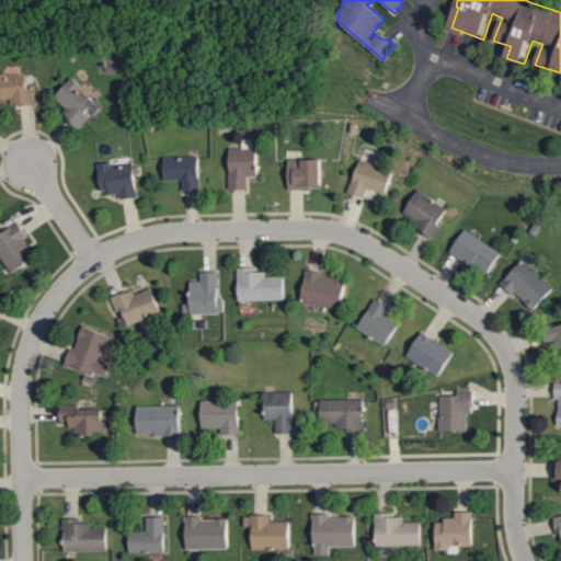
[(35,105),(35,89),(27,90),(27,75),(0,75),(0,101),(14,101),(14,106),(35,105)]
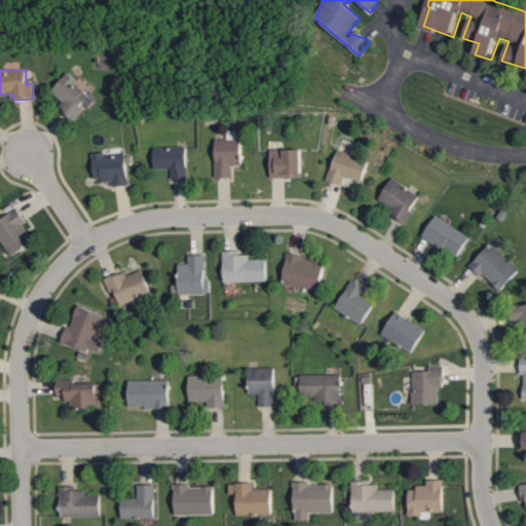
[(77,122),(94,99),(75,85),(78,80),(68,73),(52,94),(66,103),(61,110),(77,122)]
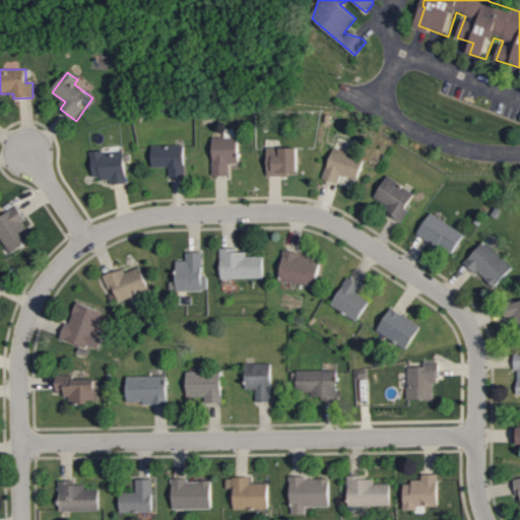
[(240,136),(213,137),(214,176),(230,176),(230,164),(241,164),(240,136)]
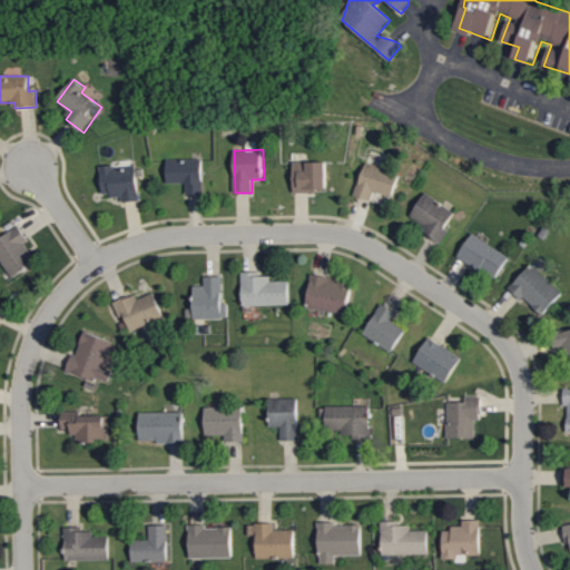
[(168,184),(187,184),(187,196),(205,195),(204,159),(167,160),(168,184)]
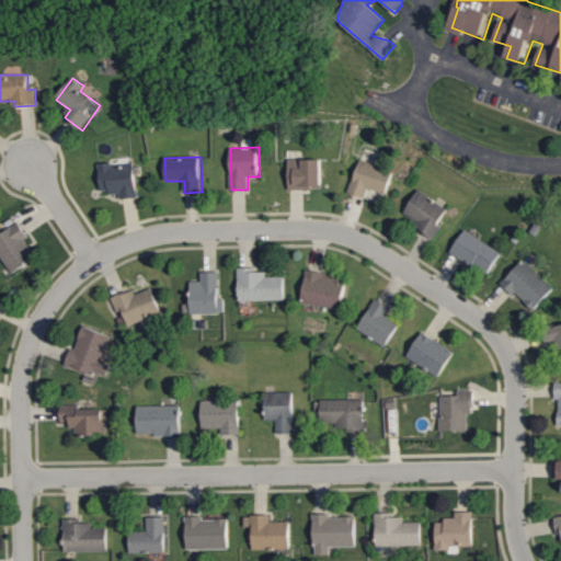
[(289,190),(323,189),(323,159),(288,160),(289,190)]
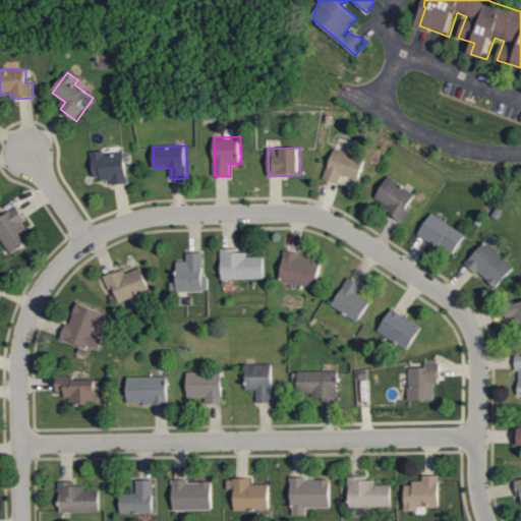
[(327,180),(340,183),(341,175),(361,179),(365,158),(333,151),(327,180)]
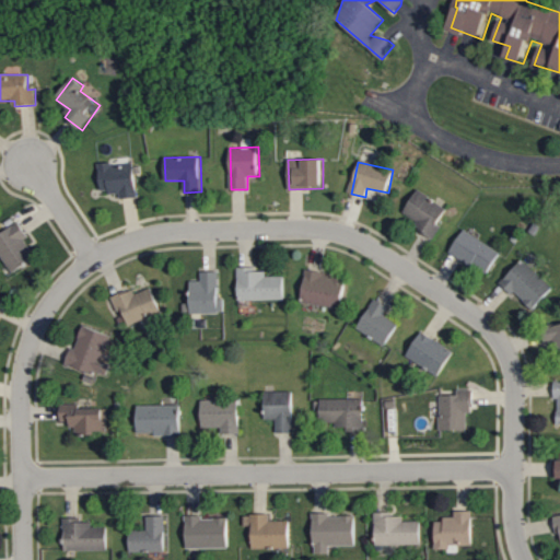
[(137,198),(136,163),(100,164),(101,194),(120,193),(120,199),(137,198)]
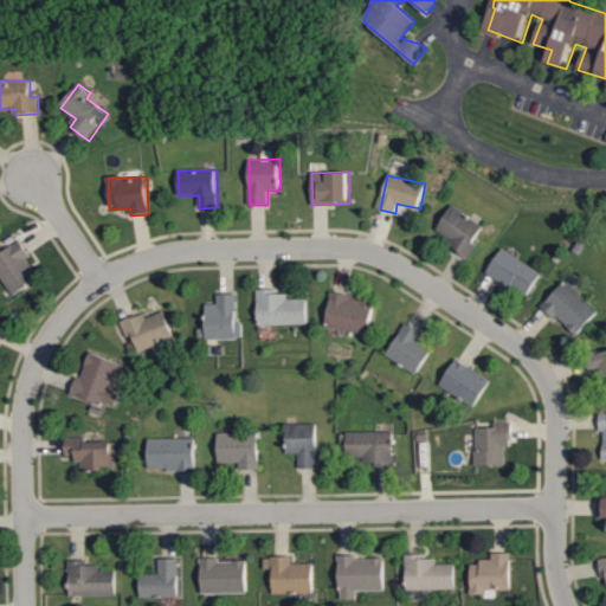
[(455,242),(451,249),(469,258),(487,226),(451,206),(437,232),(455,242)]
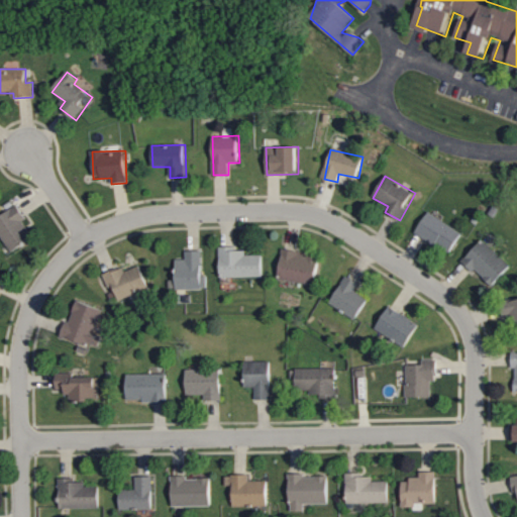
[(0,234),(11,253),(34,239),(23,222),(26,220),(18,206),(0,216),(0,234)]
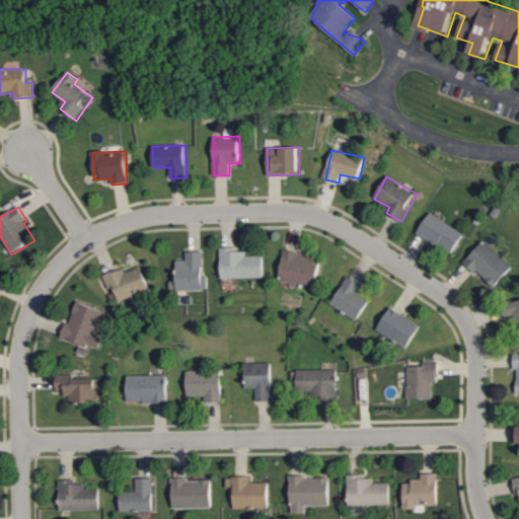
[(465,234),(430,213),(418,234),(453,255),(465,234)]
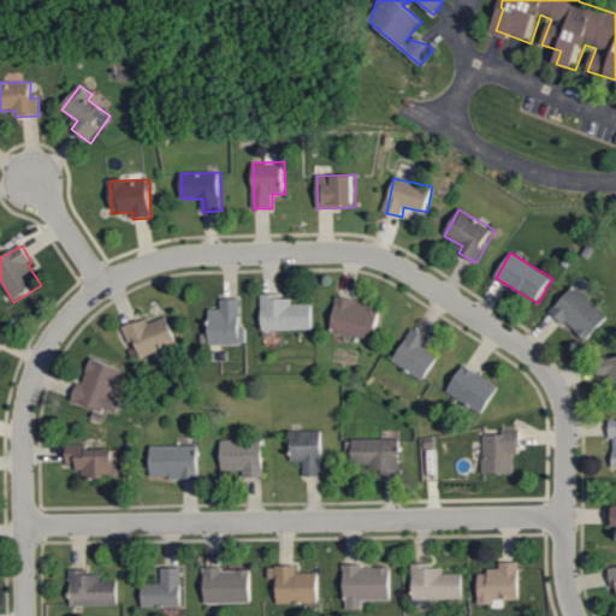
[(586,343),(610,318),(575,285),(552,311),(586,343)]
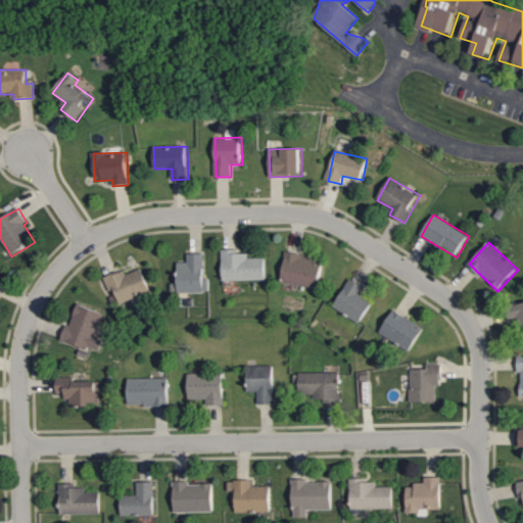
[(224,281),(267,280),(266,258),(248,258),(248,254),(239,254),(239,250),(223,250),(224,281)]
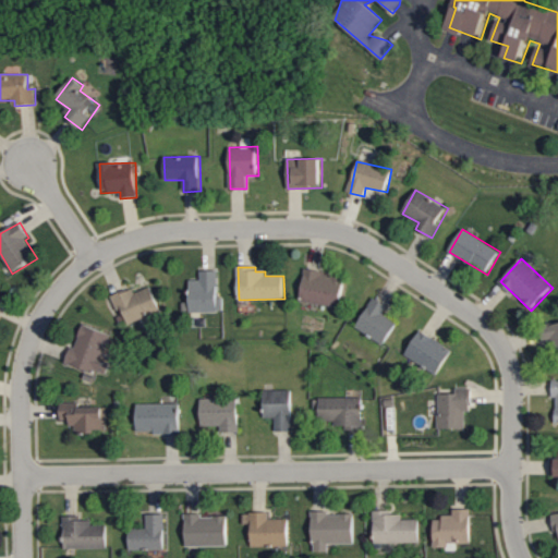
[(322,274),(322,273),(307,268),(300,299),(339,310),(347,280),(322,274)]
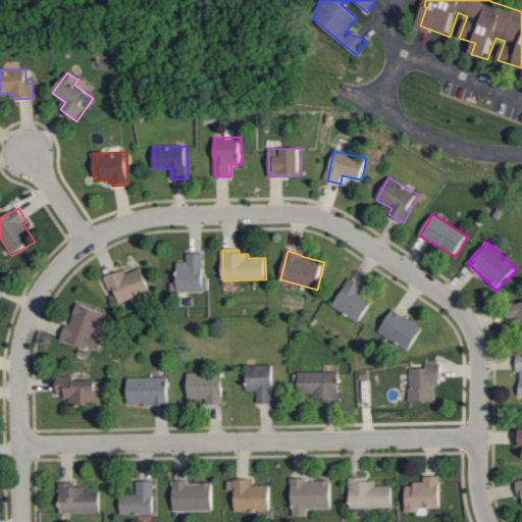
[(178,293),(210,292),(210,279),(205,279),(204,254),(188,254),(188,262),(178,262),(178,293)]
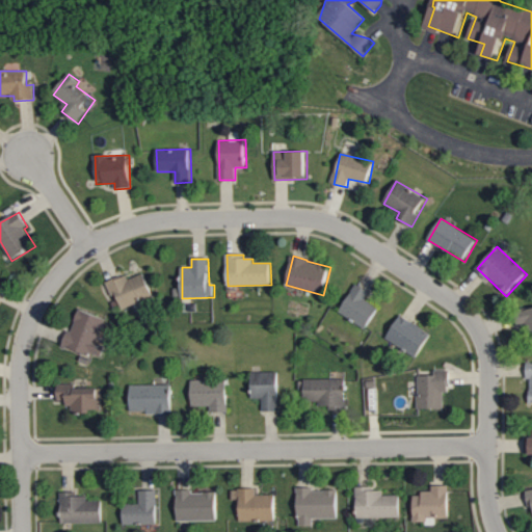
[(106,283),(112,297),(117,295),(123,310),(154,297),(144,273),(128,280),(127,275),(106,283)]
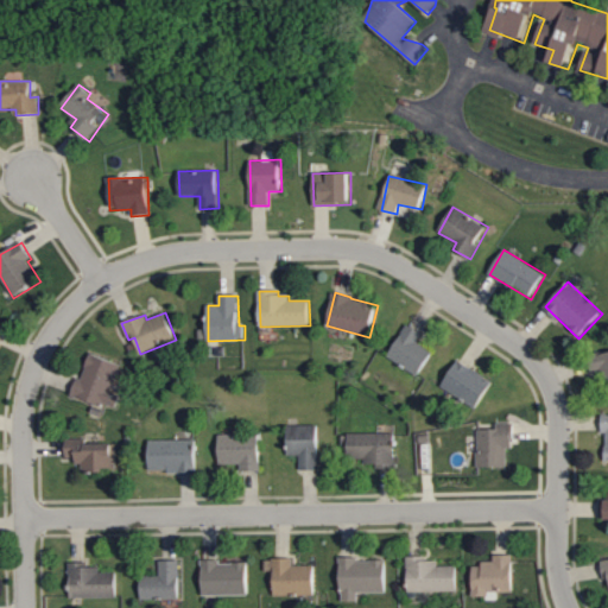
[(422,375),(434,352),(418,344),(423,333),(405,325),(390,361),(422,375)]
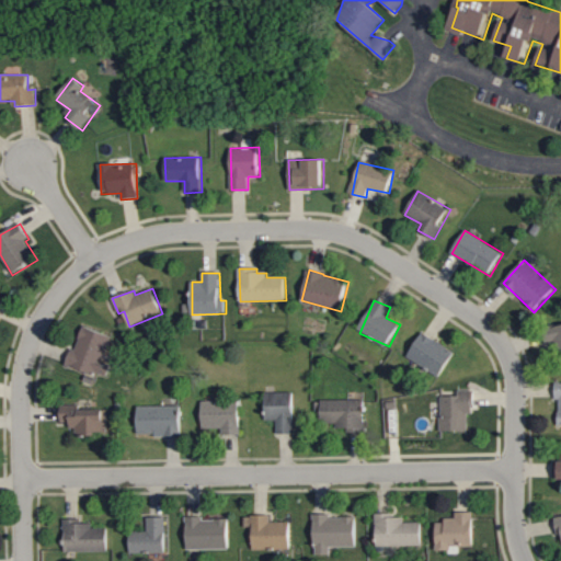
[(112,338),(83,327),(68,365),(106,379),(112,366),(102,363),(112,338)]
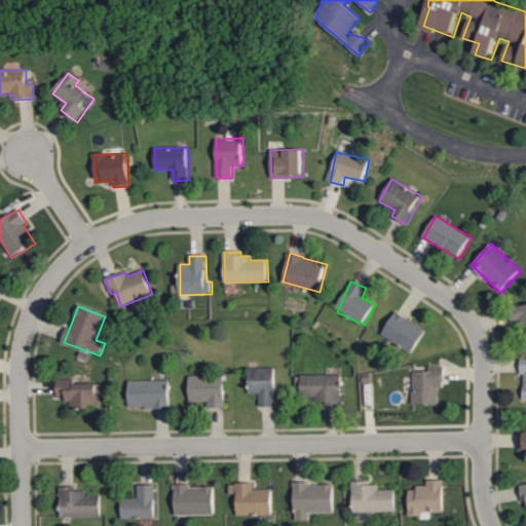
[(525,331),(525,306),(514,309),(520,333),(525,331)]
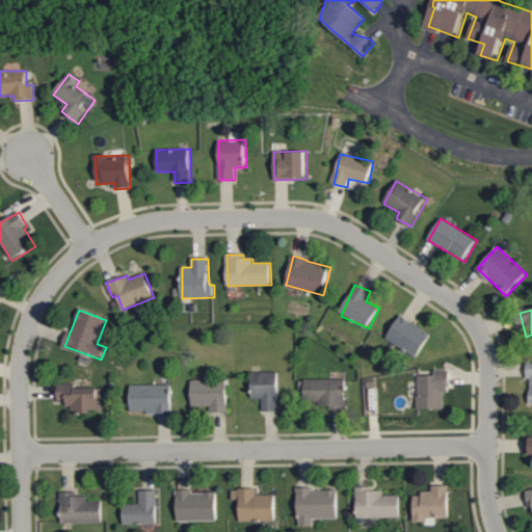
[(420,357),(432,333),(400,316),(387,341),(420,357)]
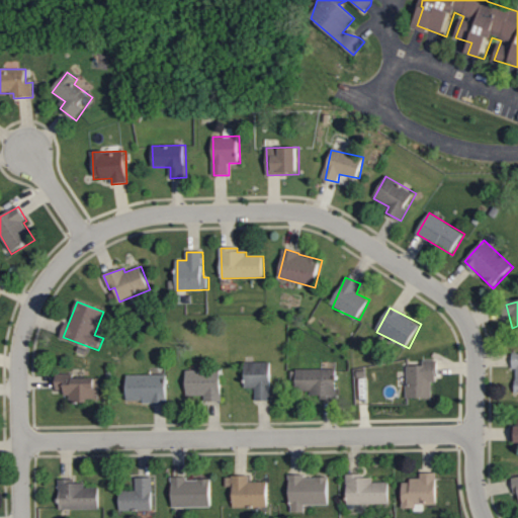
[(407,366),(408,399),(432,399),(432,382),(438,382),(438,360),(424,361),(424,366),(407,366)]
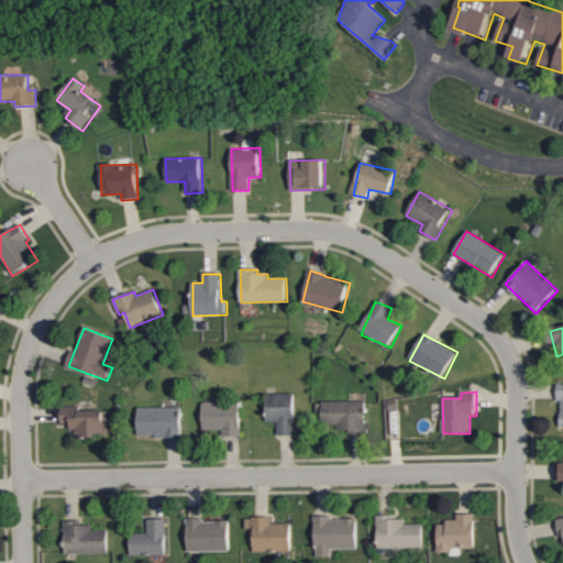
[(279,437),(297,435),(296,394),(267,395),(268,422),(278,422),(279,437)]
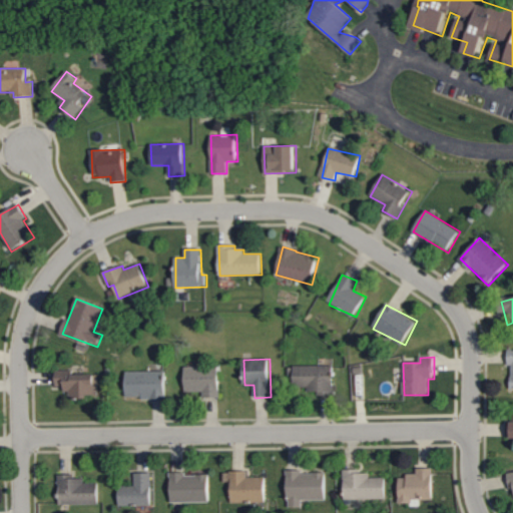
[(203,392),(203,399),(220,398),(219,366),(184,368),(185,393),(203,392)]
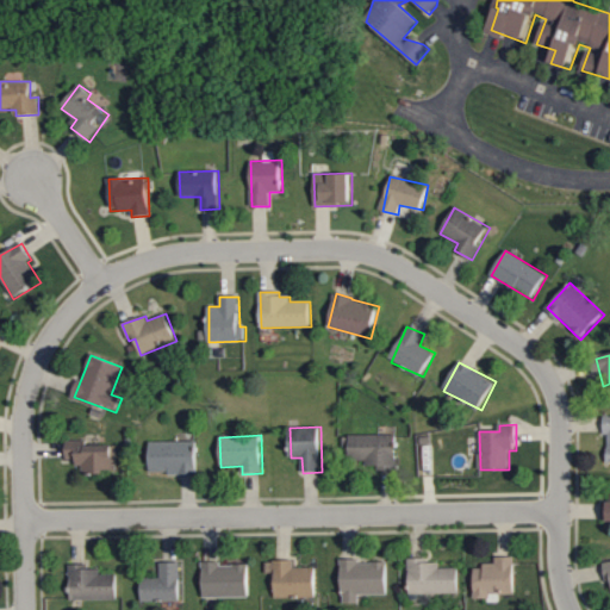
[(397,435),(343,436),(343,449),(350,449),(350,461),(367,461),(367,470),(398,468),(397,435)]
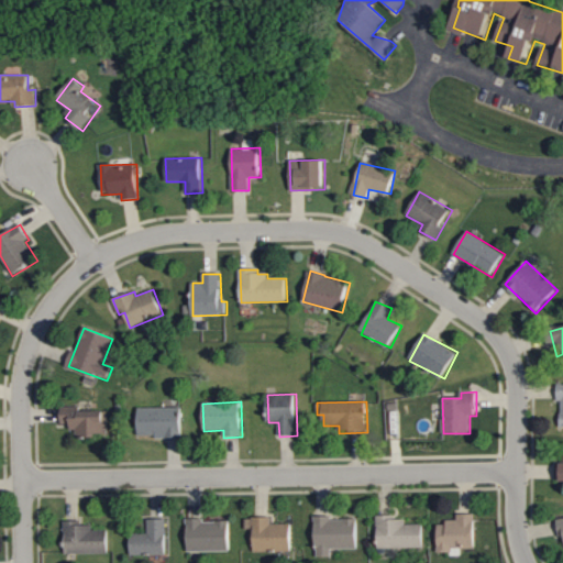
[(108,411),(79,412),(79,406),(62,407),(62,424),(75,424),(75,437),(109,437),(108,411)]
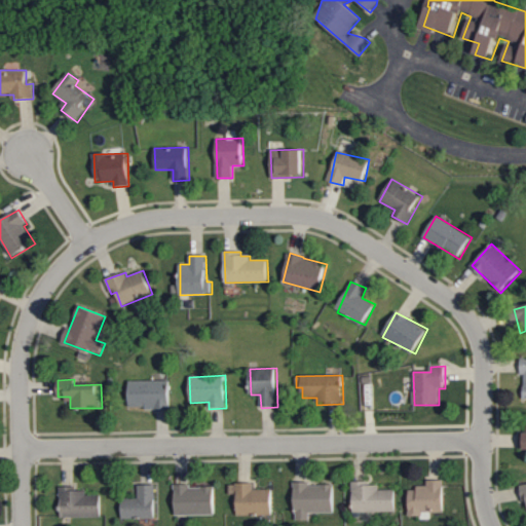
[(130,381),(129,408),(171,409),(171,381),(130,381)]
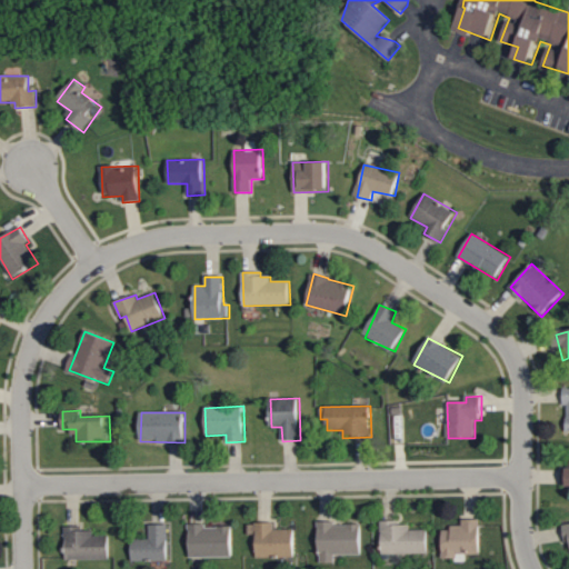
[(481,518),(462,519),(462,527),(443,527),(443,559),(466,559),(466,553),(481,553),(481,518)]
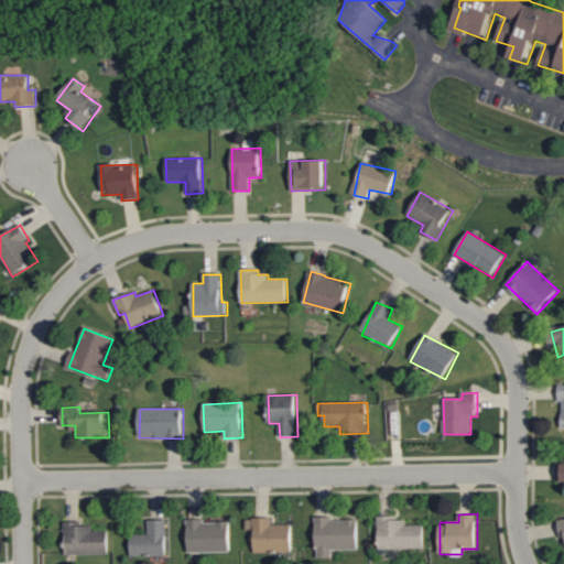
[(333,549),(359,549),(358,519),(332,519),(332,516),(316,517),(317,557),(333,557),(333,549)]
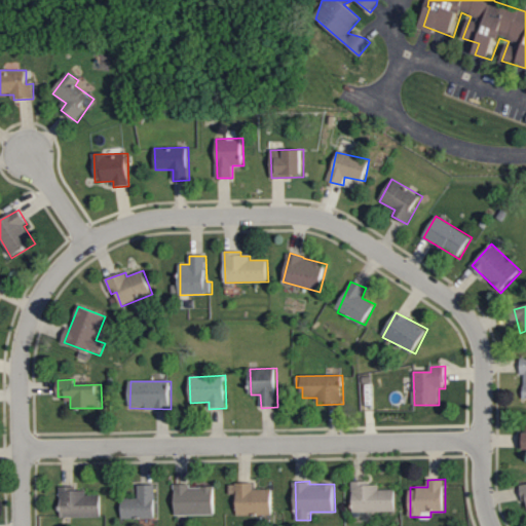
[(353,512),(396,512),(396,489),(379,489),(379,484),(369,485),(369,481),(353,481),(353,512)]
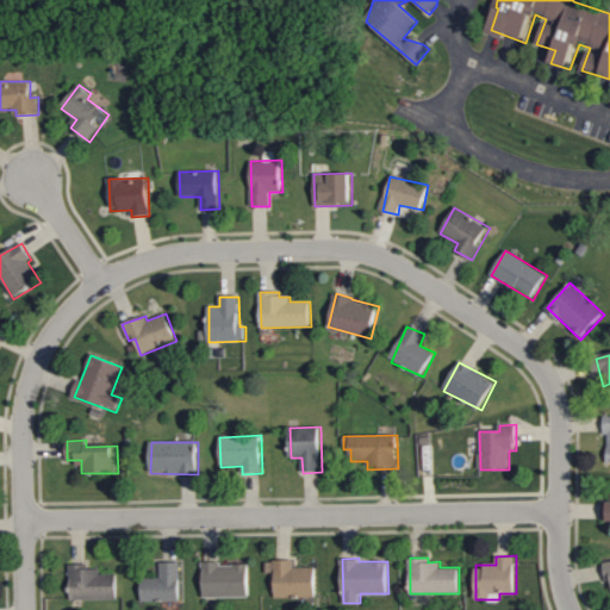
[(275,597),(317,596),(317,566),(294,567),(294,559),(274,560),(275,597)]
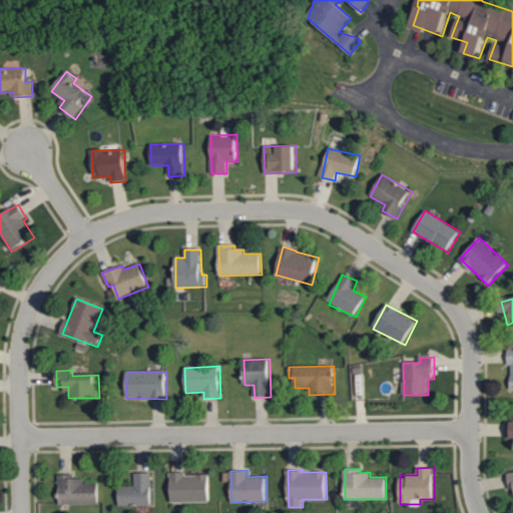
[(186,471),(170,472),(171,502),(210,501),(209,474),(186,474),(186,471)]
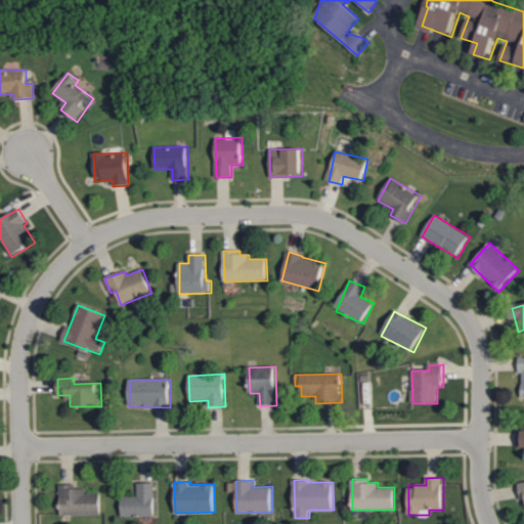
[(122,516),(155,517),(156,482),(138,482),(137,496),(122,495),(122,516)]
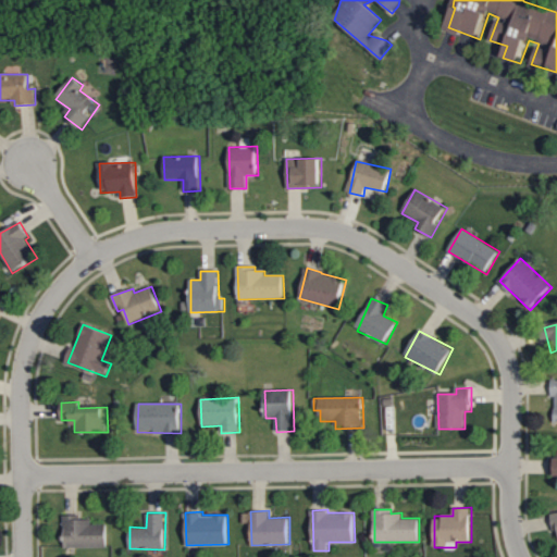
[(64,546),(108,546),(108,523),(91,524),(91,519),(82,519),(82,514),(64,515),(64,546)]
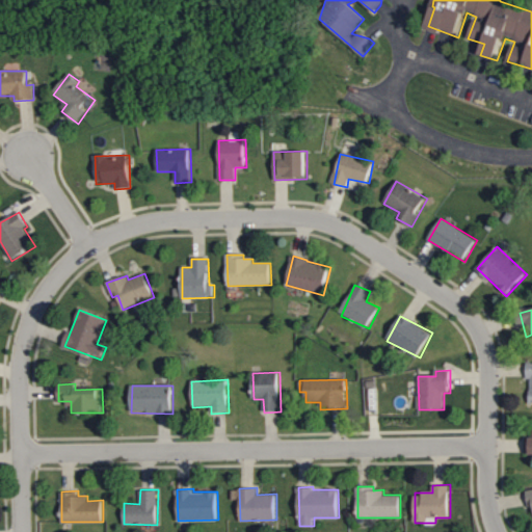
All buildings are outlined.
